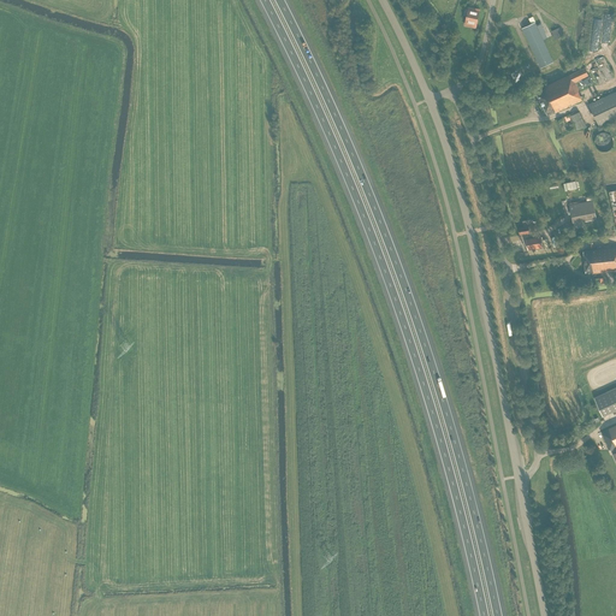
[(469,9),(469,13),(468,18),(467,18),(466,23),(475,25),(479,11),(469,9)]
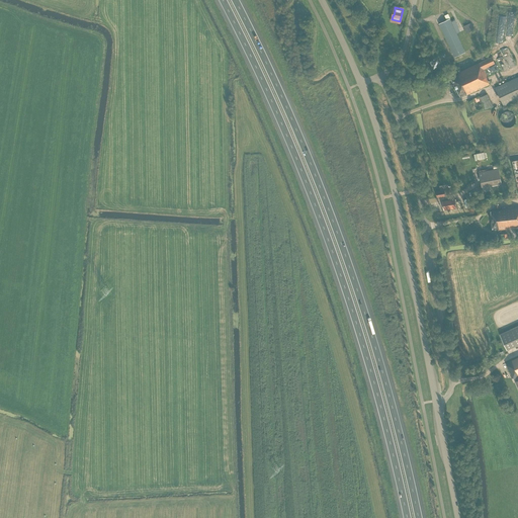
[(454,58),(465,52),(450,18),(442,22),(440,22),(441,23),(439,24),(454,58)]
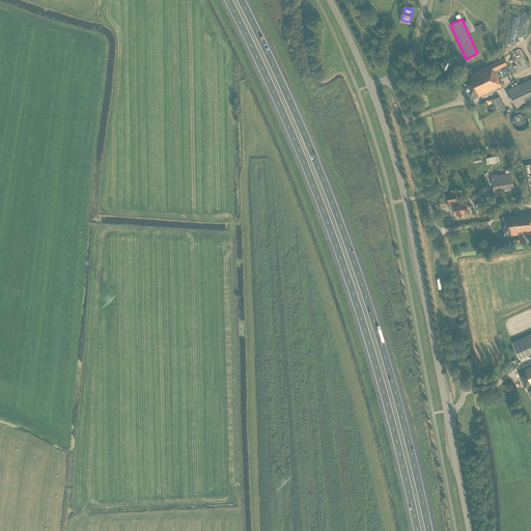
[(483,25),(482,24),(475,27),(479,34),(486,31),(483,25)]
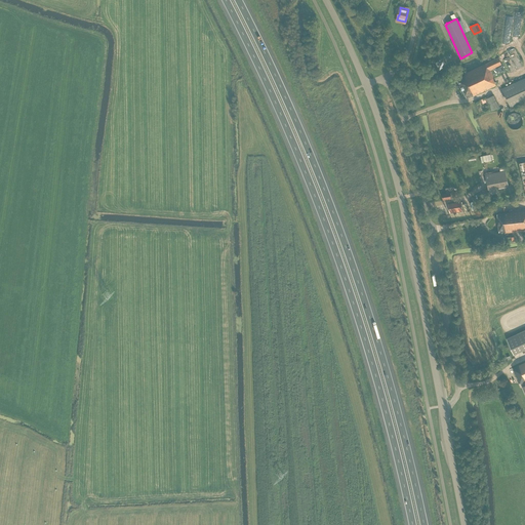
[(512,72),(524,66),(515,47),(508,50),(512,58),(508,62),(512,72)]
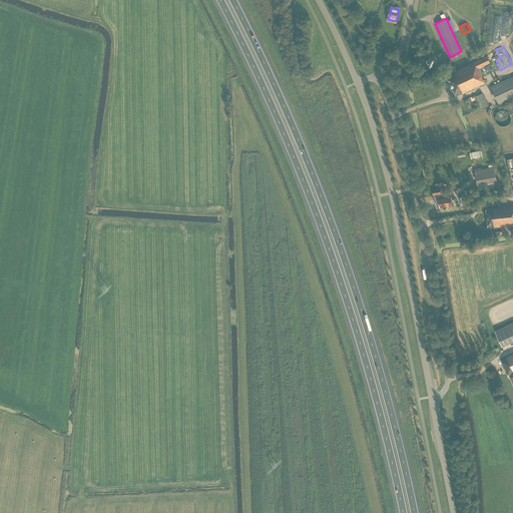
[(487,56),(476,62),(479,68),(490,63),(487,56)]
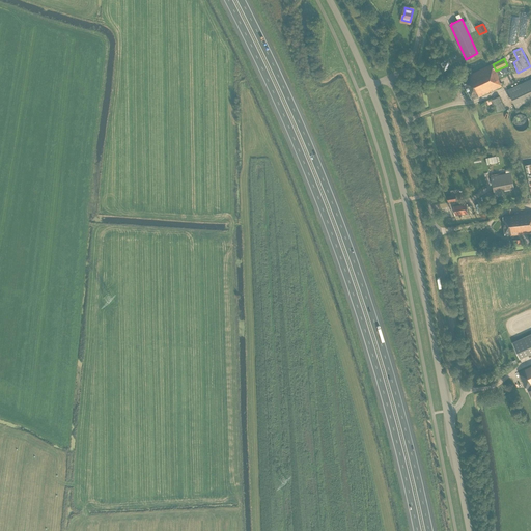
[(470,75),(471,77),(480,96),(502,86),(499,80),(500,79),(496,71),(493,64),(470,75)]
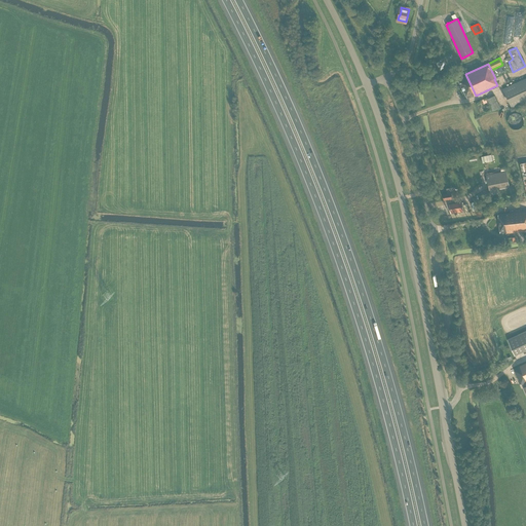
[(476,96),(466,76),(458,79),(467,99),(475,96),(476,96)]
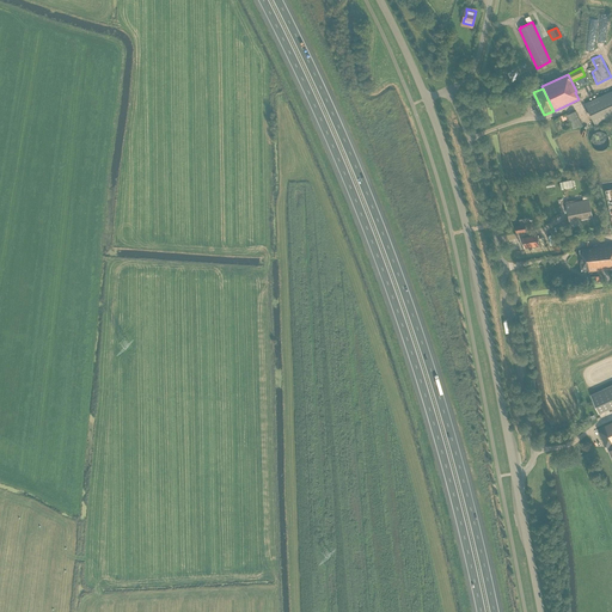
[(611,91),(585,104),(587,109),(595,127),(611,118),(611,91)]
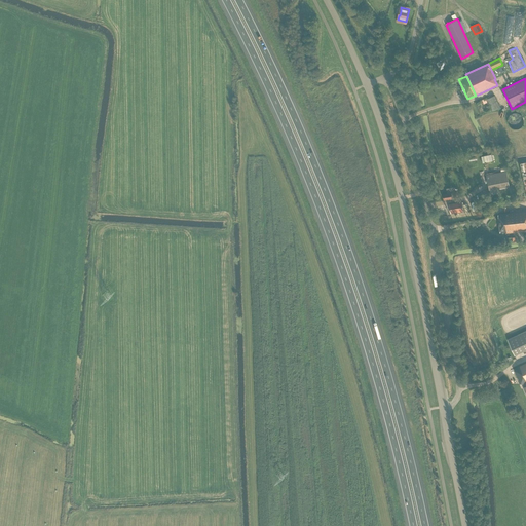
[(492,111),(500,107),(495,96),(487,100),(492,111)]
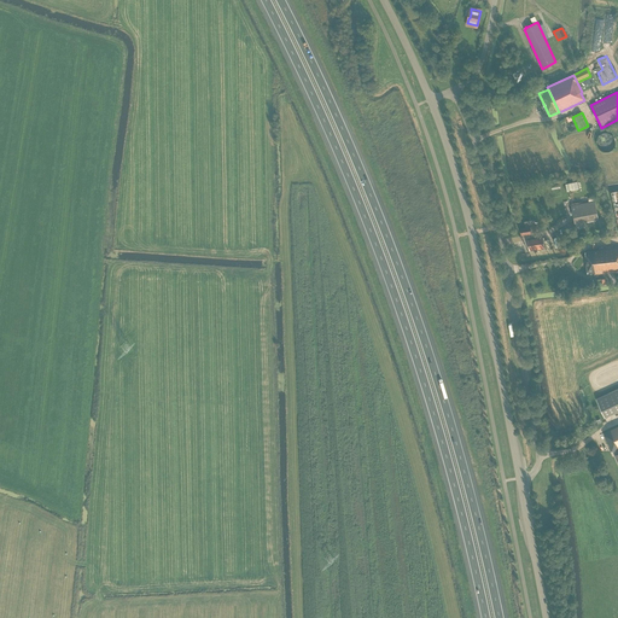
[(617,144),(617,141),(617,140),(617,139),(616,136),(616,135),(614,134),(613,133),(611,132),(610,132),(608,132),(606,132),(605,132),(604,132),(601,133),(600,134),(600,135),(599,136),(598,139),(598,140),(598,141),(598,144),(599,145),(600,146),(600,147),(601,149),(604,150),(605,150),(606,150),(608,150),(610,150),(611,150),(613,149),(614,147),(616,146),(616,145),(617,144)]
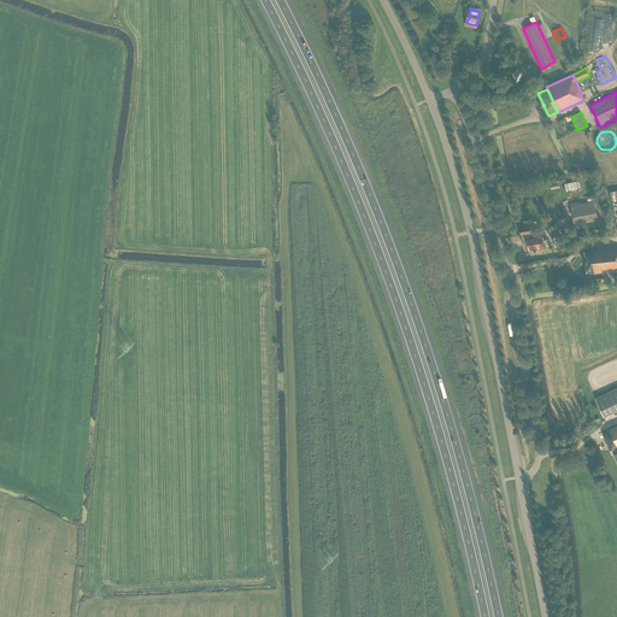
[(565,192),(579,188),(576,181),(564,183),(565,192)]
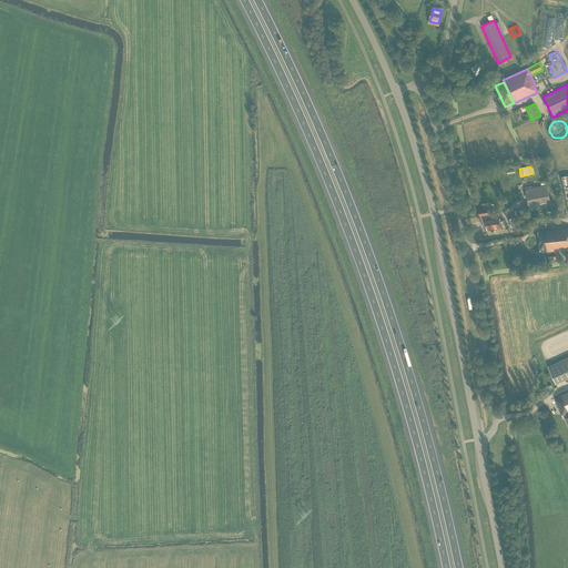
[(547,185),(525,189),(528,205),(537,204),(550,201),(547,185)]
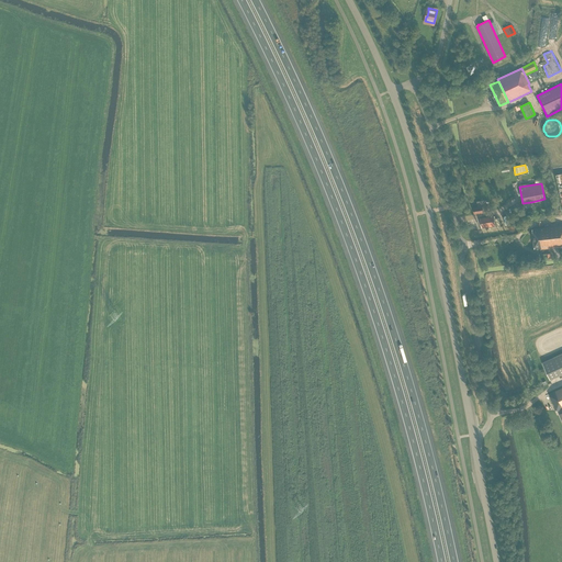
[(474,214),(484,212),(483,206),(482,206),(481,201),(478,202),(479,208),(473,208),(474,211),(473,211),(473,212),(474,213),(474,214)]
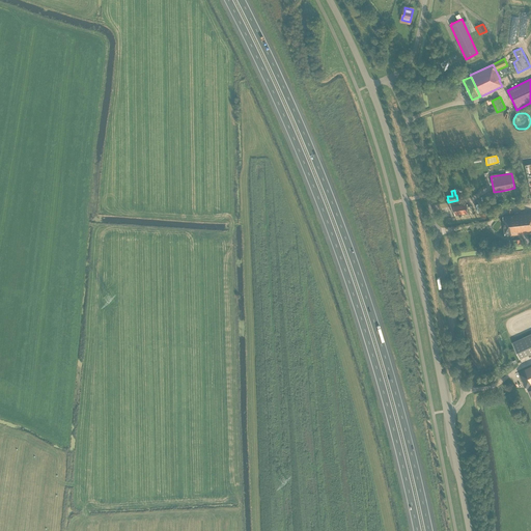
[(469,214),(467,204),(453,206),(455,216),(469,214)]
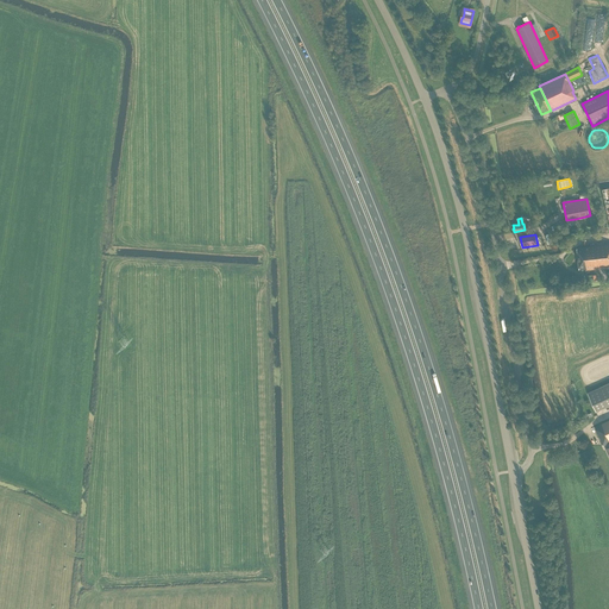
[(608,243),(590,245),(590,246),(592,269),(608,268),(608,243)]
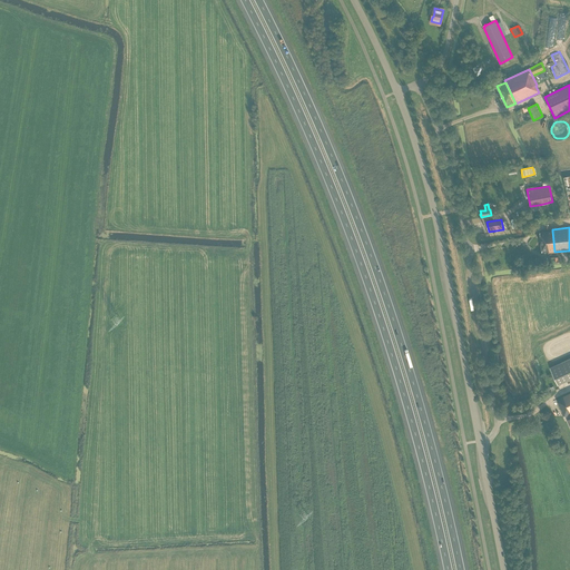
[(542,253),(548,252),(548,253),(554,252),(552,231),(540,233),(542,253)]
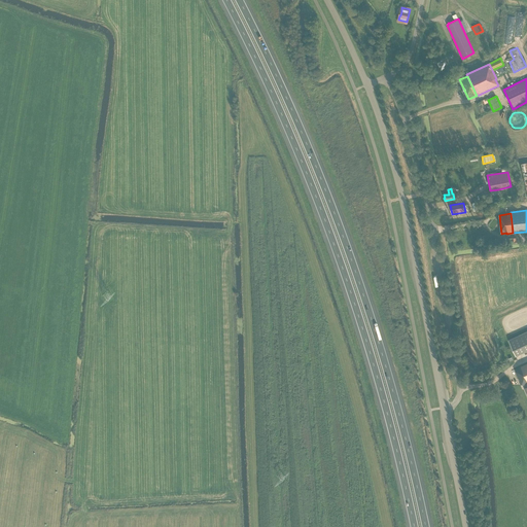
[(526,351),(526,330),(508,340),(516,356),(526,351)]
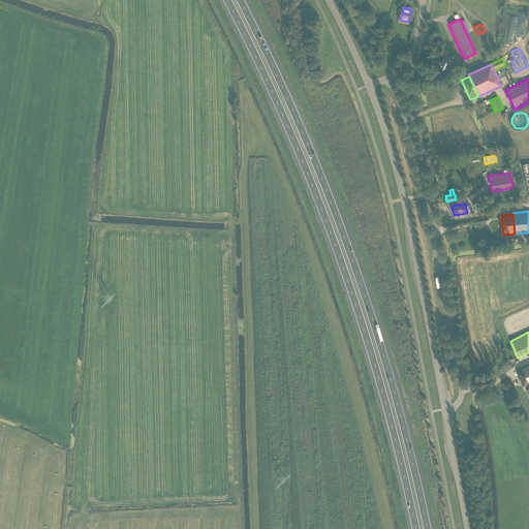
[(528,365),(517,371),(524,387),(526,385),(527,387),(528,386),(528,365)]
